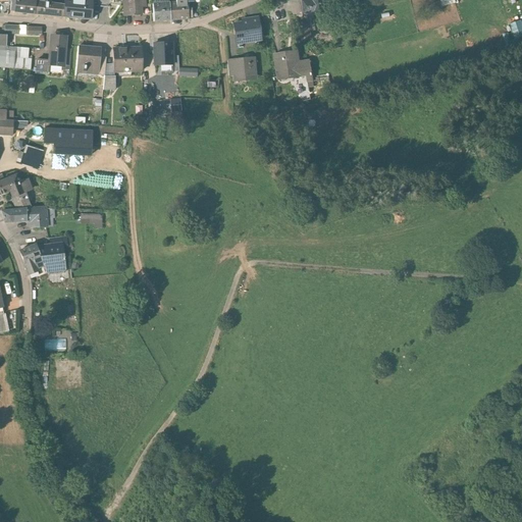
[(15,16),(36,18),(37,4),(35,4),(30,4),(31,2),(16,0),(15,16)]
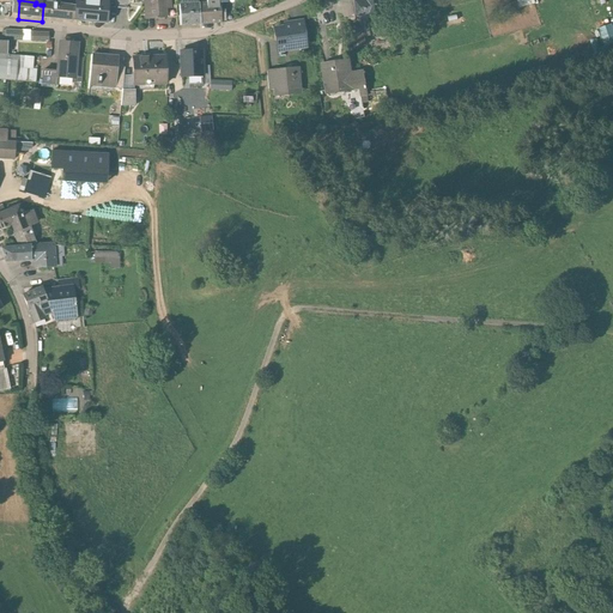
[(168,0),(143,0),(145,20),(165,19),(164,8),(169,8),(168,0)]
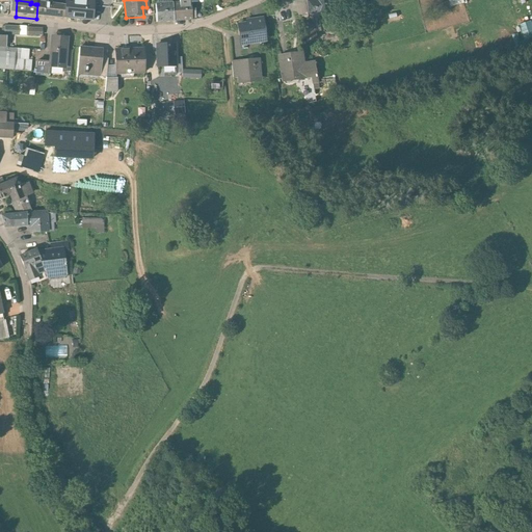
[(331,0),(311,0),(307,1),(309,19),(313,18),(335,16),(342,15),(341,1),(333,2),(331,0)]
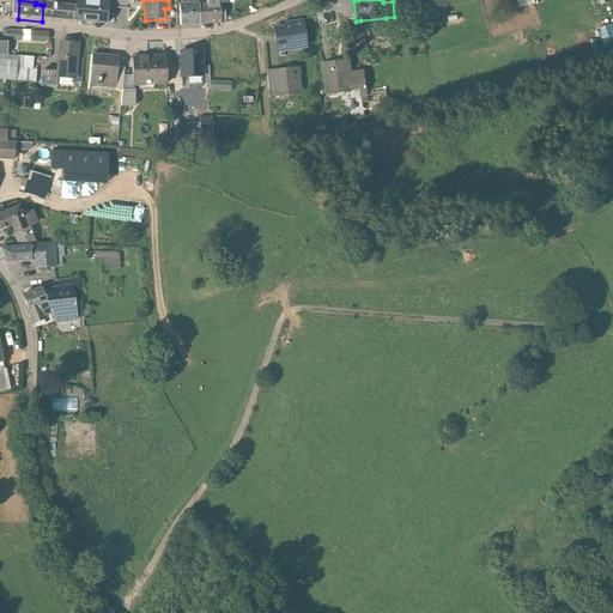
[(76,1),(74,8),(73,24),(105,26),(108,4),(91,2),(76,1)]
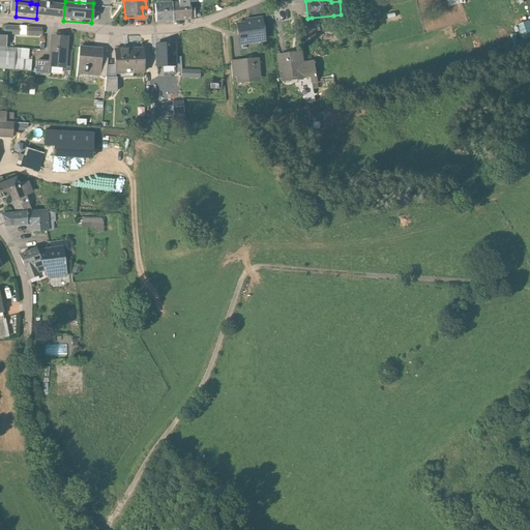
[(177,4),(172,4),(174,22),(190,21),(188,3),(177,4)]
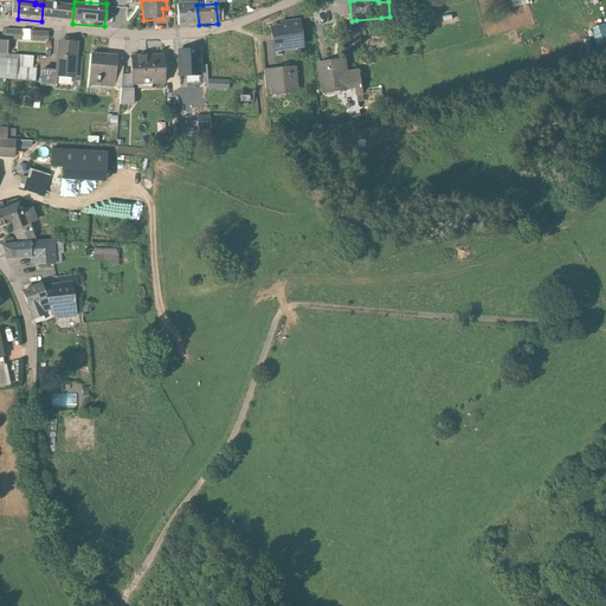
[(51,6),(43,5),(42,21),(72,24),(73,8),(51,6)]
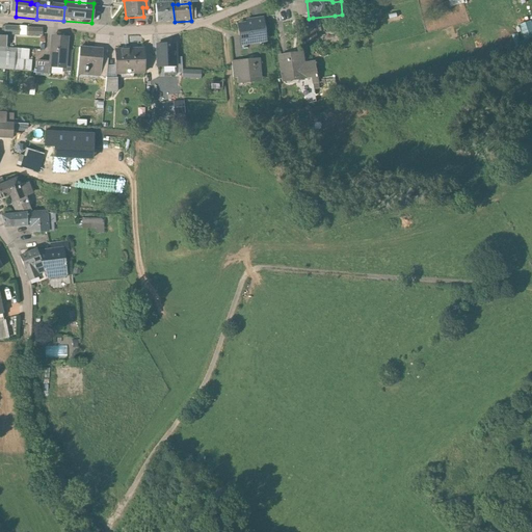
[(173,4),(154,6),(156,24),(175,22),(173,4)]
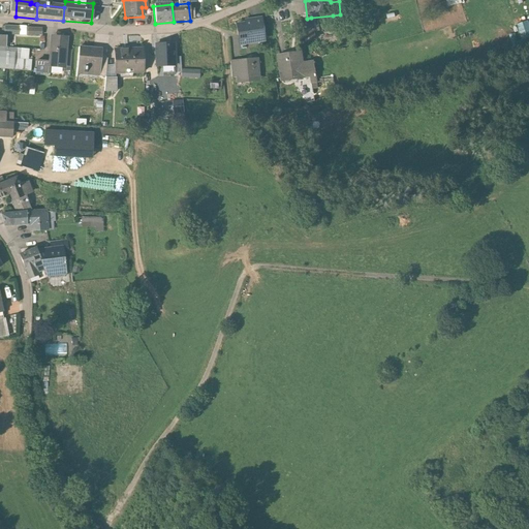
[(237,28),(240,47),(265,42),(260,21),(247,23),(247,26),(237,28)]
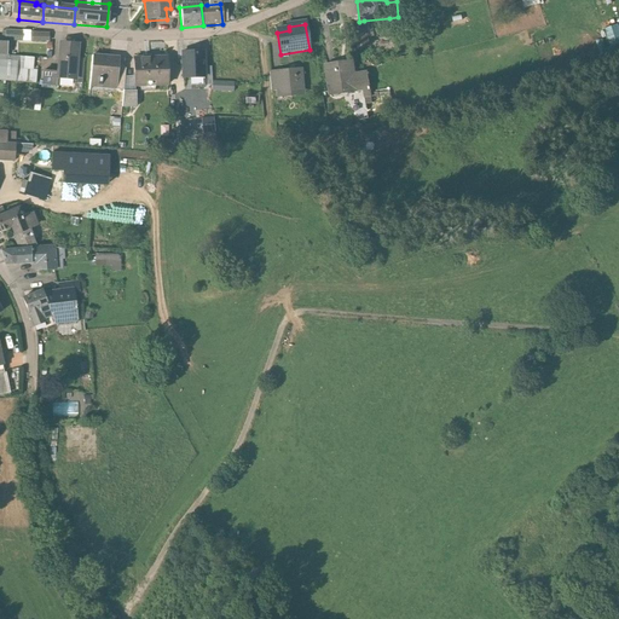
[(368,50),(366,40),(364,28),(354,30),(357,51),(368,50)]
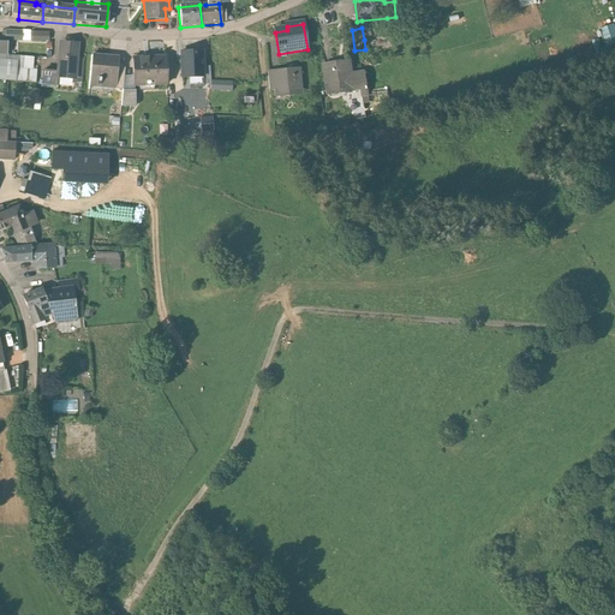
[(6,30),(5,40),(7,40),(30,41),(31,40),(48,40),(48,33),(6,30)]
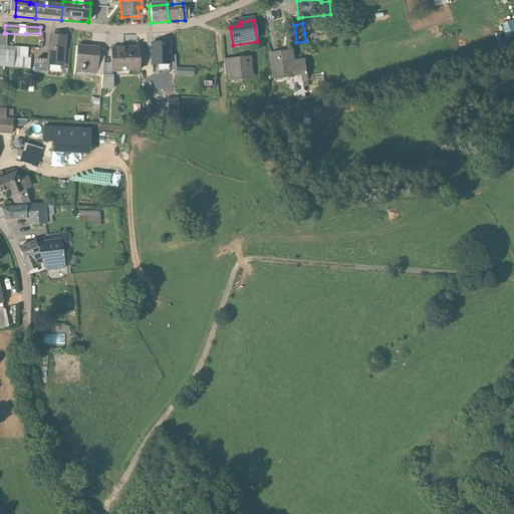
[(64,37),(51,36),(49,58),(49,64),(62,65),(63,49),(64,37)]
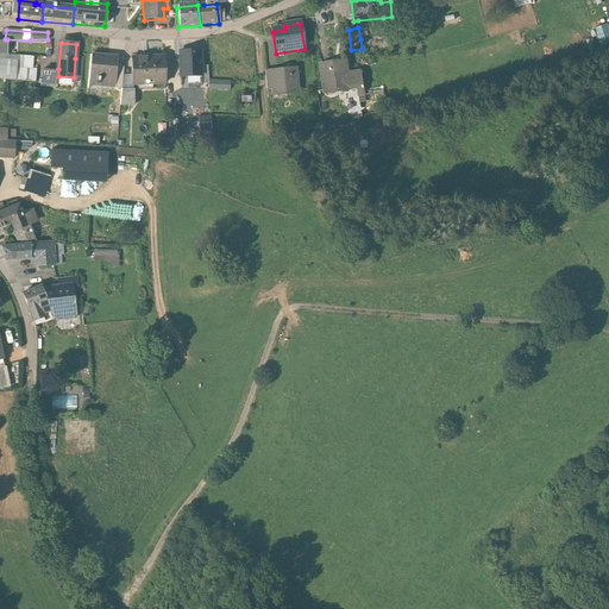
[(202,51),(177,52),(179,76),(202,75),(202,66),(202,51)]
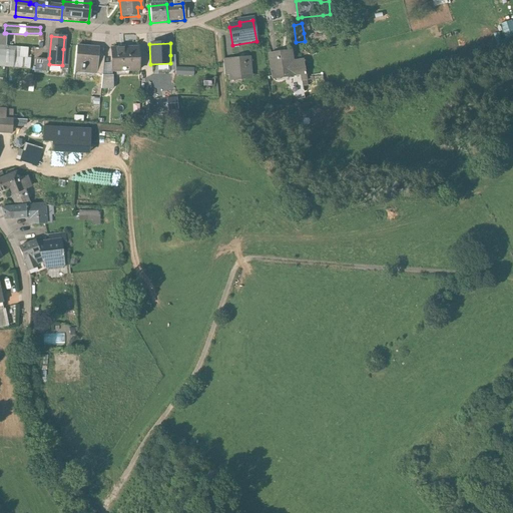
[(5,48),(0,47),(0,67),(12,69),(13,58),(14,49),(5,48)]
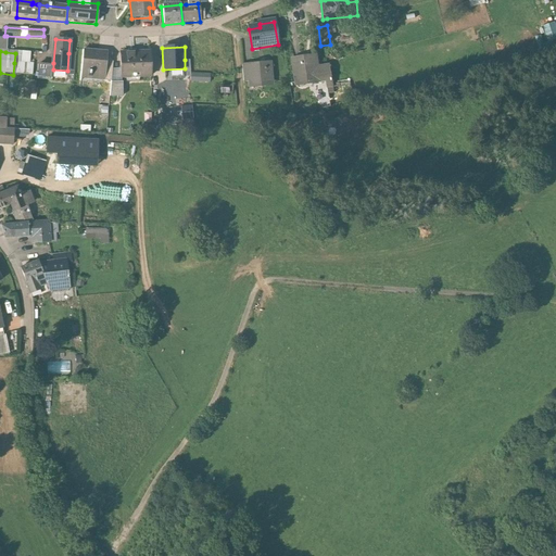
[(106,53),(84,51),(80,78),(103,80),(105,60),(106,53)]
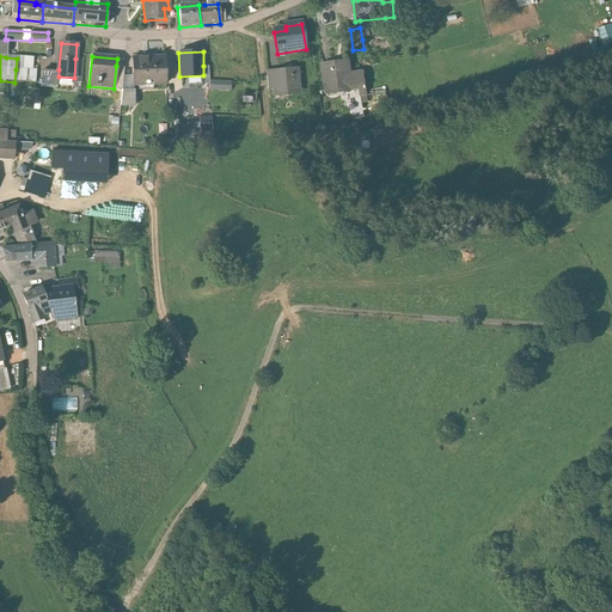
[(164,59),(133,60),(133,75),(134,86),(165,85),(164,59)]
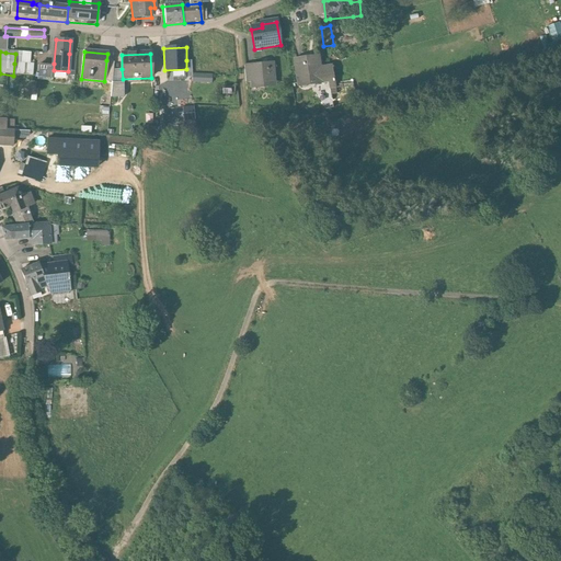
[(319,56),(297,58),(300,88),(335,84),(333,66),(321,68),(319,56)]
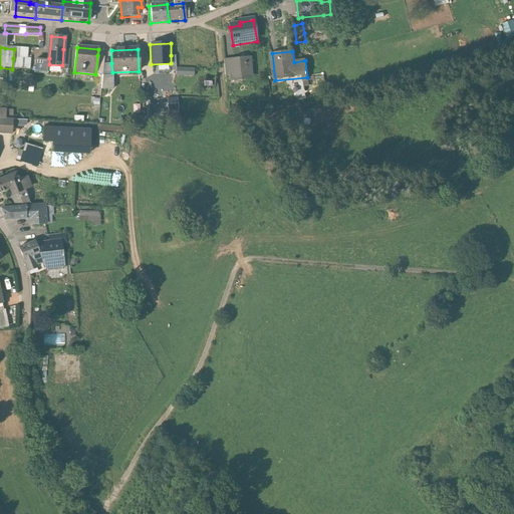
[(104,56),(97,55),(95,74),(102,75),(103,63),(104,56)]
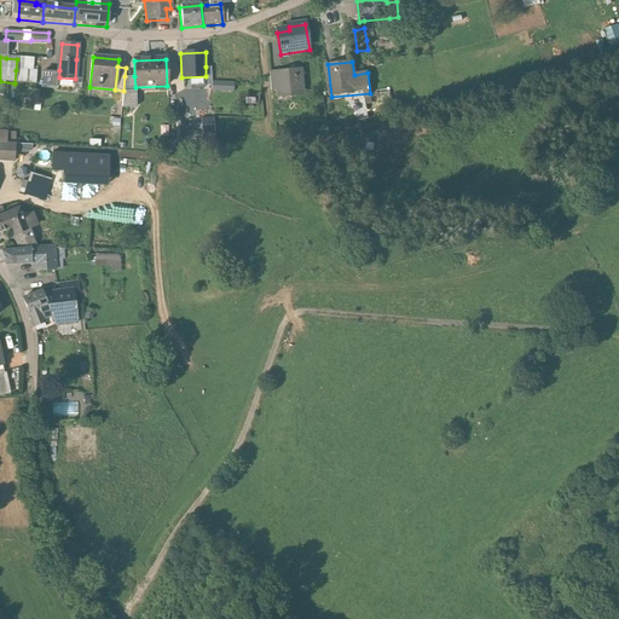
[(58,85),(59,77),(59,70),(44,69),(42,84),(58,85)]
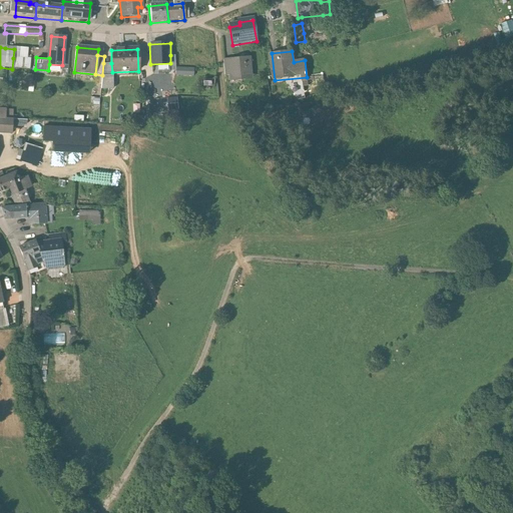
[(249,57),(225,60),(226,72),(233,79),(251,78),(249,57)]
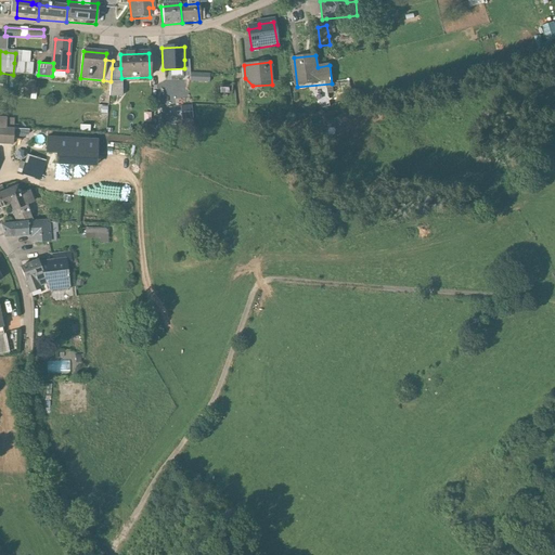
[(31,65),(14,63),(13,75),(31,77),(31,65)]
